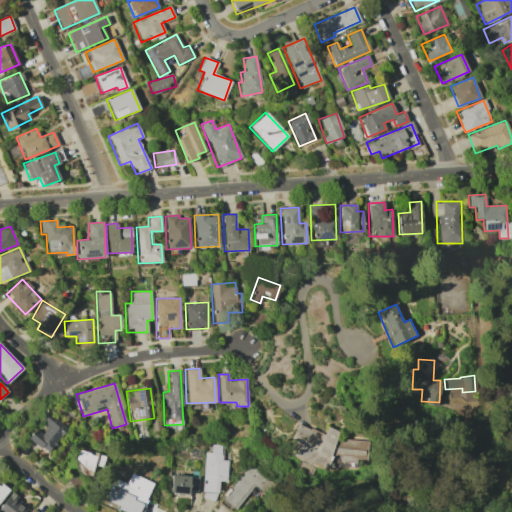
[(40,422),(47,428),(41,434),(36,429),(28,437),(46,454),(64,434),(46,416),(40,422)]
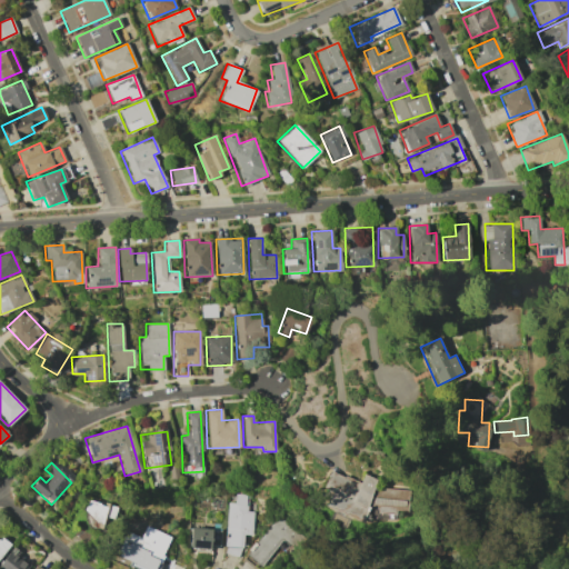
[(377,480),(362,475),(359,482),(332,471),(320,503),(360,520),(377,480)]
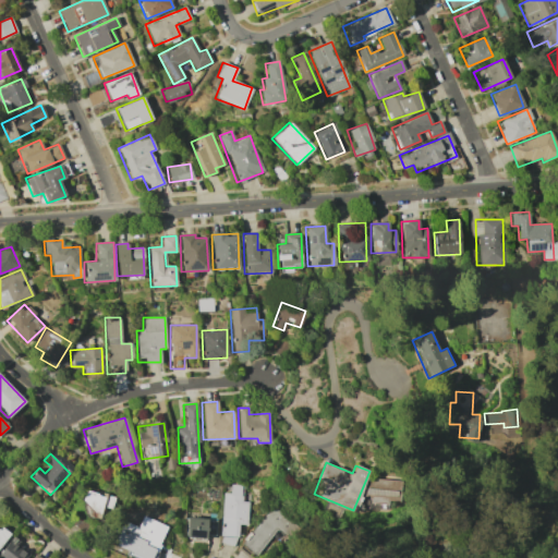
[(400,500),(401,480),(363,478),(362,501),(388,502),(389,500),(400,500)]
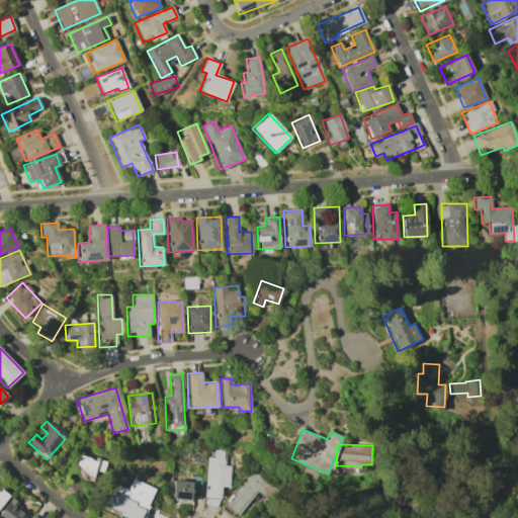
[(206,457),(204,506),(220,506),(221,487),(230,488),(231,465),(224,465),(225,450),(214,449),(213,457),(206,457)]
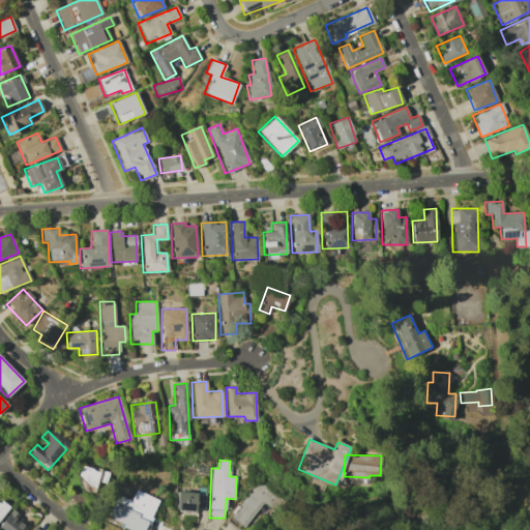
[(95,492),(96,483),(105,484),(108,471),(82,466),(77,489),(95,492)]
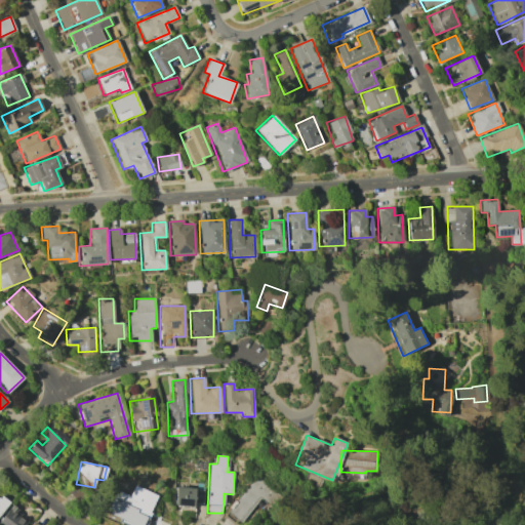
[(259,497),(272,506),(281,494),(254,476),(229,514),(242,523),(259,497)]
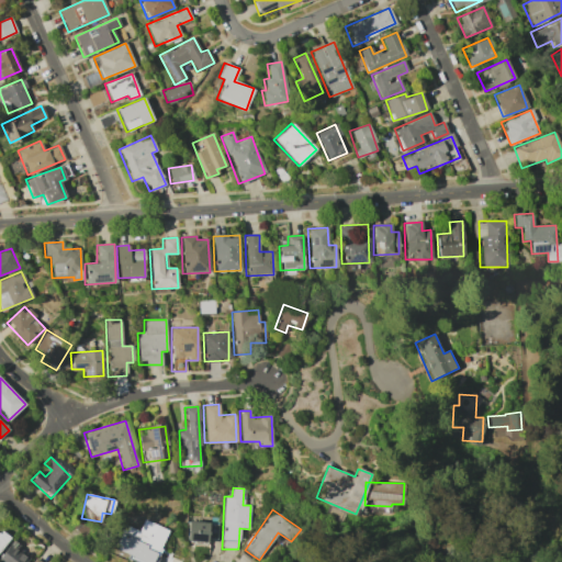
[(155,561),(169,530),(143,519),(138,531),(123,525),(112,551),(137,561),(155,561)]
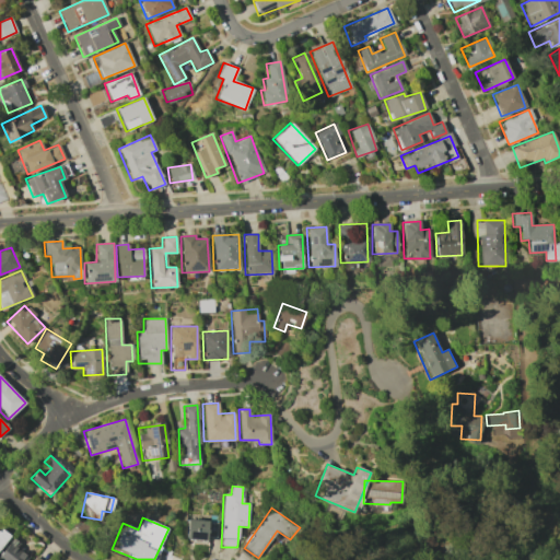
[(208,521),(188,520),(186,539),(207,541),(208,521)]
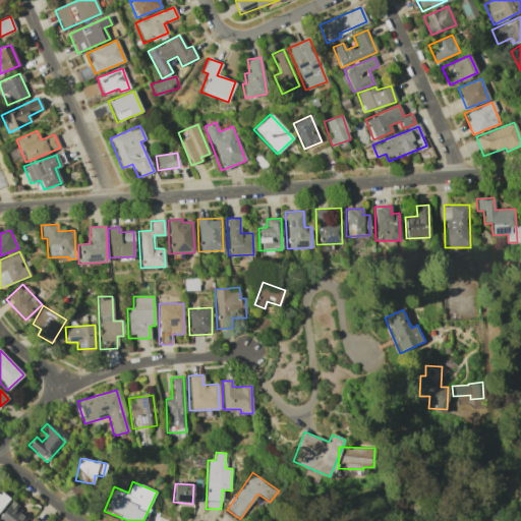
[(0,510),(8,500),(0,491),(0,510)]
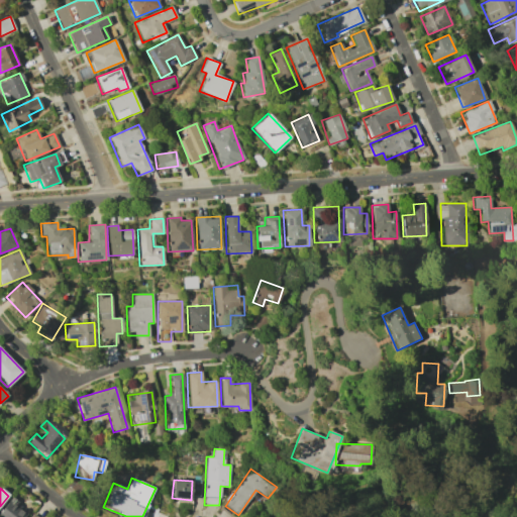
[(0,516),(23,516),(27,512),(10,498),(0,510),(0,516)]
